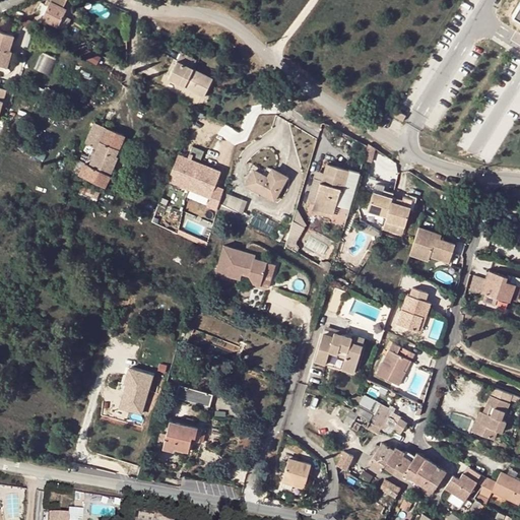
[(61,15),(64,8),(59,5),(61,0),(47,0),(46,3),(43,2),(39,11),(41,12),(42,12),(38,20),(42,22),(44,19),(50,22),(59,26),(60,27),(65,16),(61,15)]
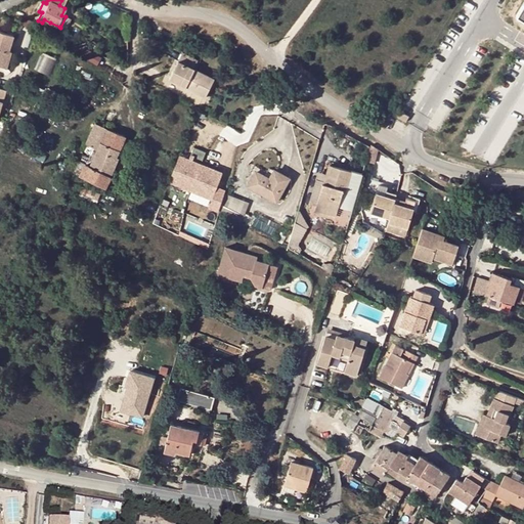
[(73,20),(66,16),(60,28),(68,31),(73,20)]
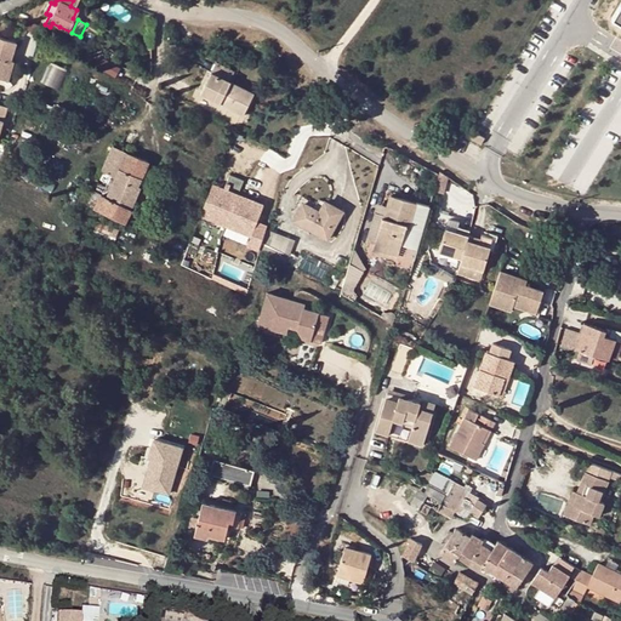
[(46,30),(34,24),(32,29),(44,34),(46,30)]
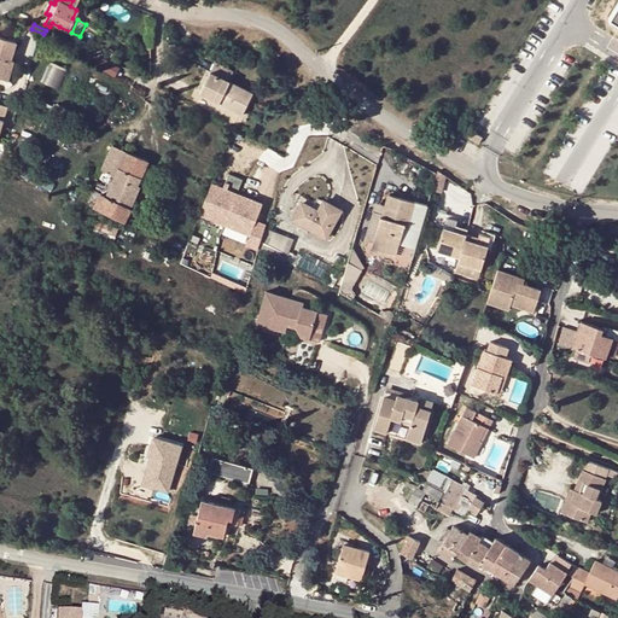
[(0,39),(0,79),(7,82),(15,63),(11,62),(17,45),(0,39)]
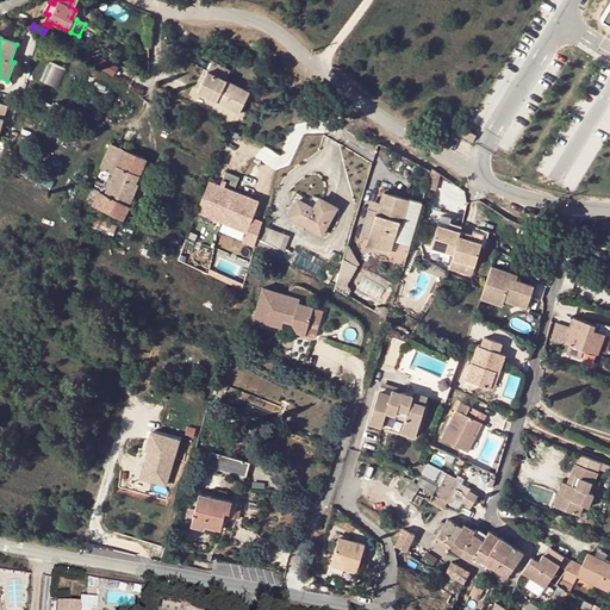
[(42,80),(57,87),(66,68),(51,61),(42,80)]
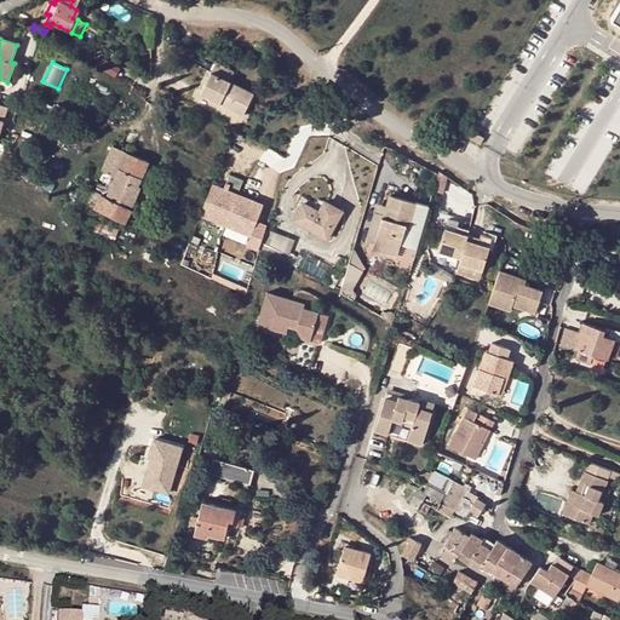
[(217,64),(212,73),(231,82),(235,73),(217,64)]
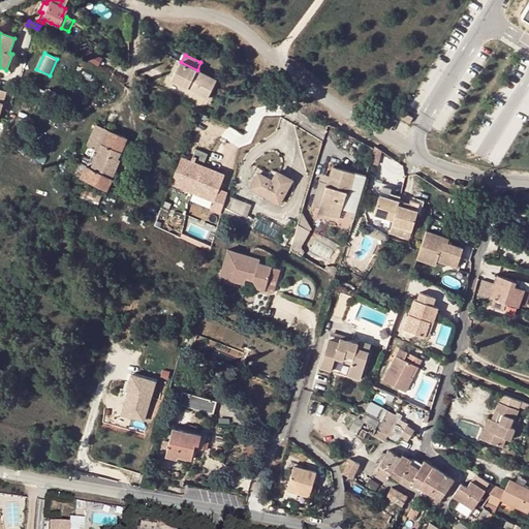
[(219,81),(197,70),(181,62),(172,82),(209,100),(219,81)]
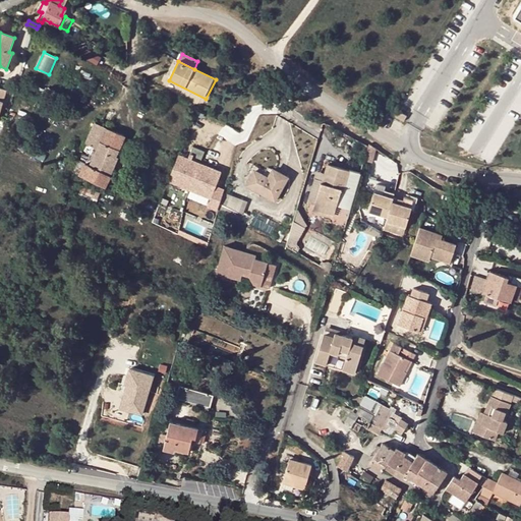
[(91,147),(99,150),(108,129),(98,124),(89,145),(91,147)]
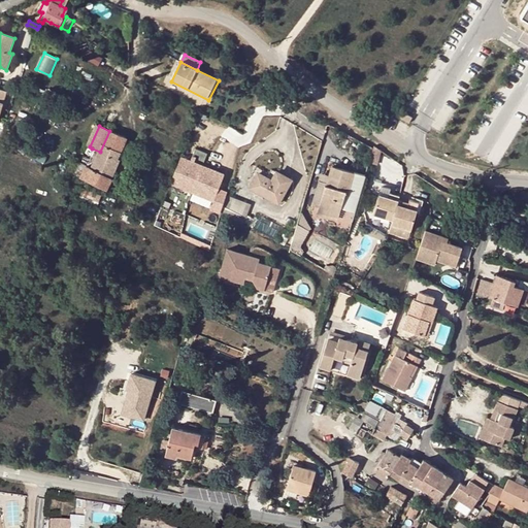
[(110,176),(112,177),(120,160),(118,159),(127,138),(109,131),(100,152),(93,168),(90,167),(85,178),(105,188),(110,176)]
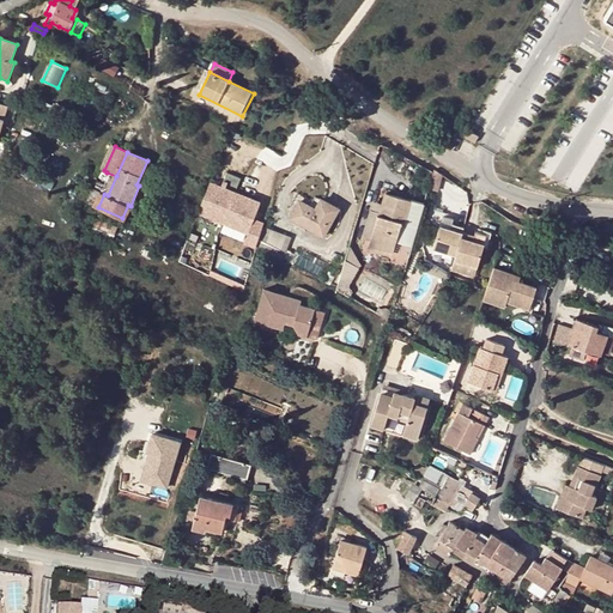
[(116,176),(107,173),(99,192),(101,193),(104,194),(108,195),(116,176)]
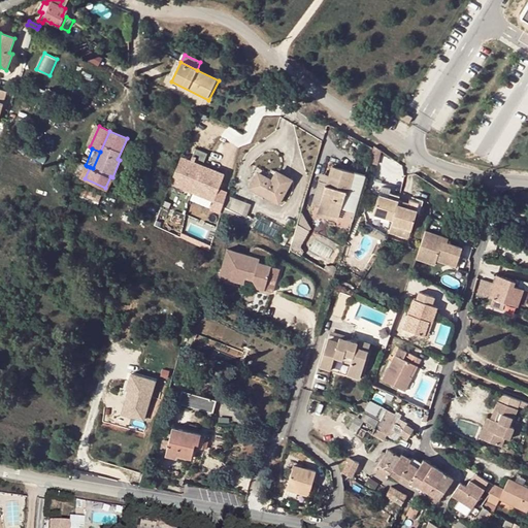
[(225,174),(182,157),(171,183),(215,201),(225,174)]
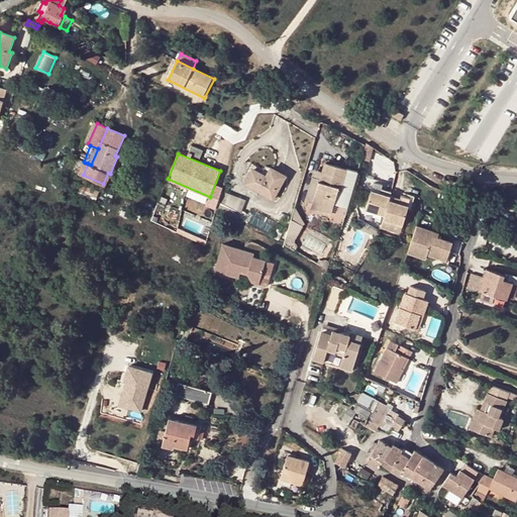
[(321,182),(320,182),(312,208),(331,214),(339,187),(342,188),(347,170),(326,164),(321,182)]
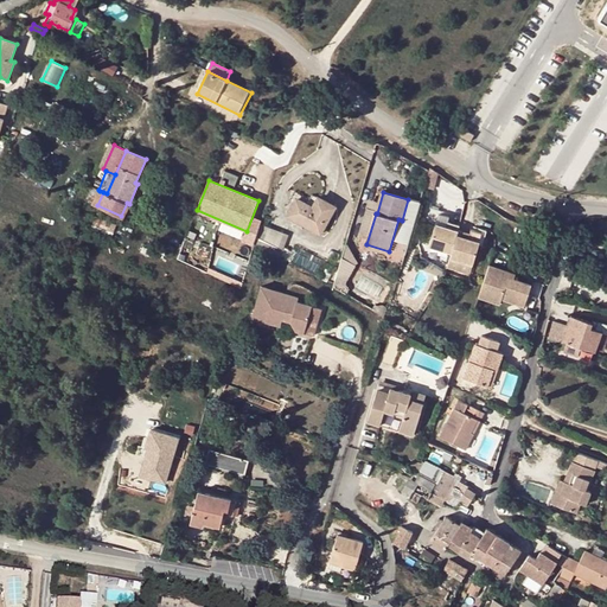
[(289,216),(320,234),(336,209),(319,198),(313,209),(298,200),(289,216)]
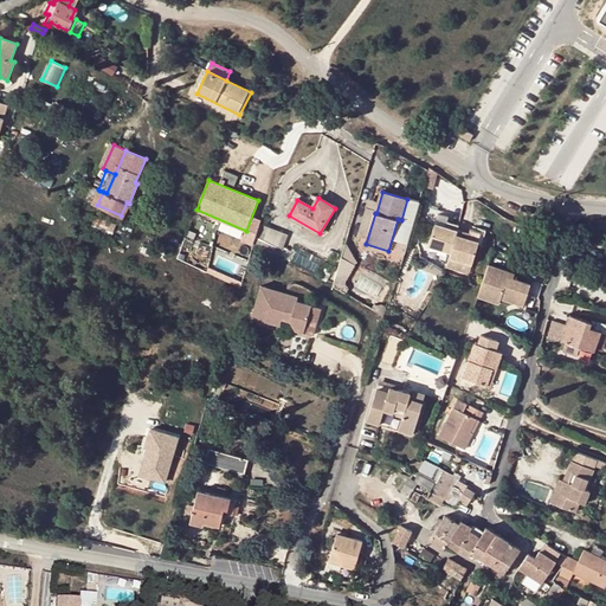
[(445,227),(442,226),(434,224),(429,246),(450,253),(457,231),(458,226),(446,223),(445,227)]
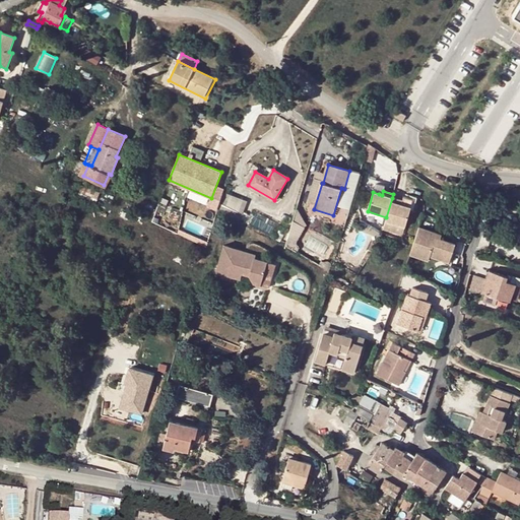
[(241,199),(224,194),(221,204),(226,206),(225,208),(237,211),(241,199)]
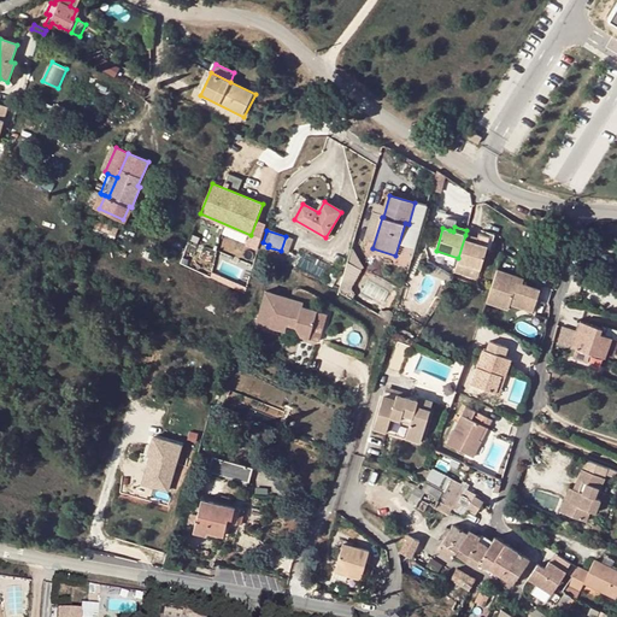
[(465,235),(458,258),(457,262),(479,269),(486,247),(479,245),(475,244),(476,239),(465,235)]
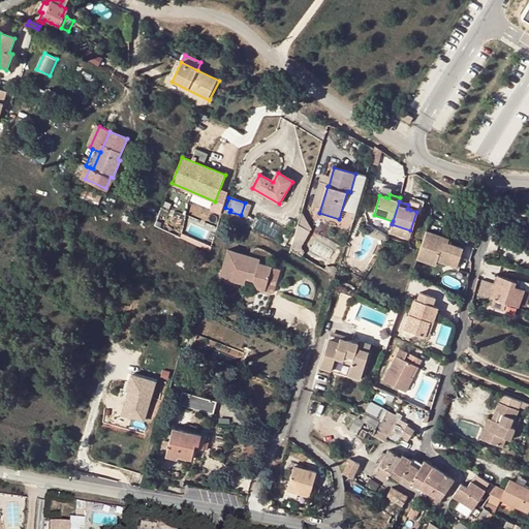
[(284,228),(257,215),(251,226),(278,241),(284,228)]
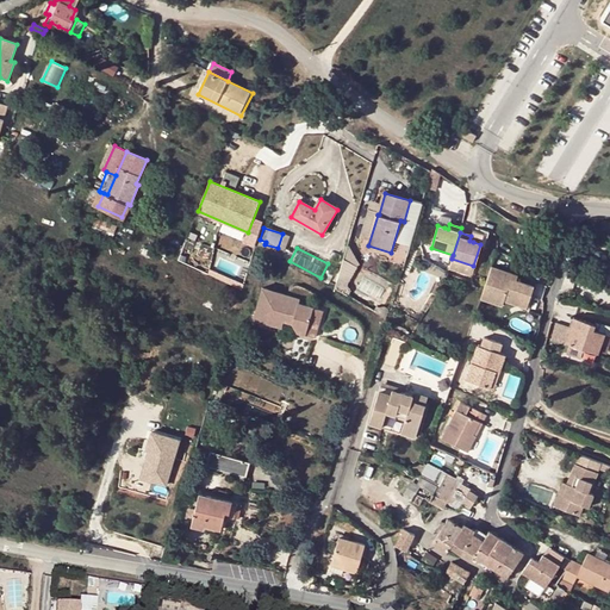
[(217,250),(212,267),(248,277),(253,260),(217,250)]
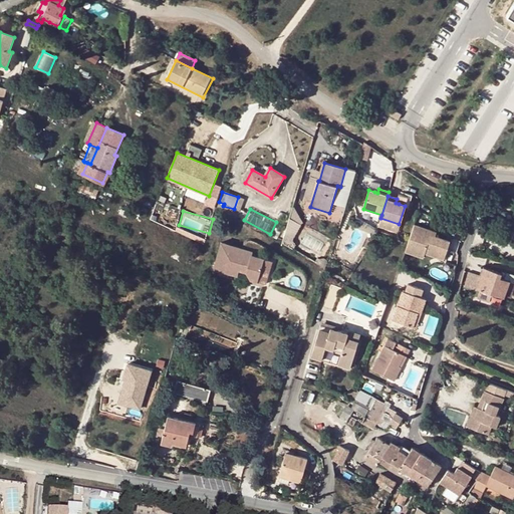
[(296,234),(300,226),(291,222),(287,230),(296,234)]
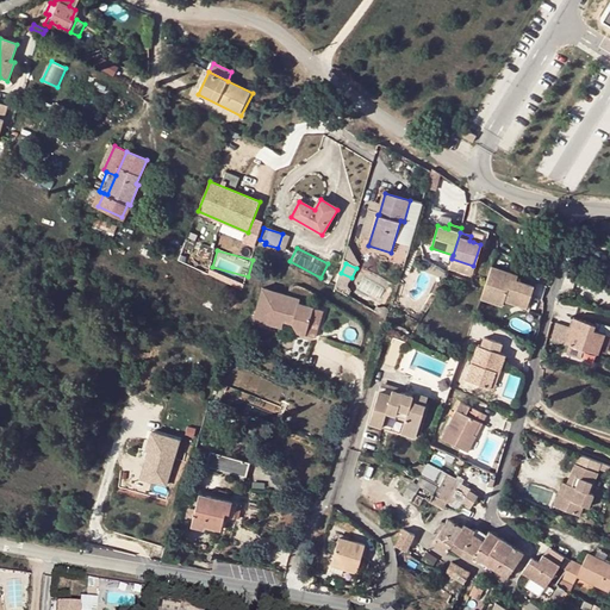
[(511,279),(512,274),(491,267),(484,288),(505,296),(504,300),(528,309),(535,286),(529,285),(516,280),(511,279)]
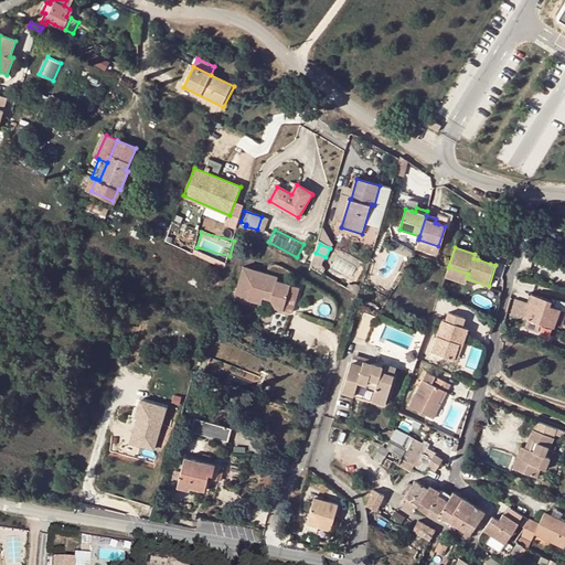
[(206,258),(226,265),(227,258),(209,252),(206,258)]
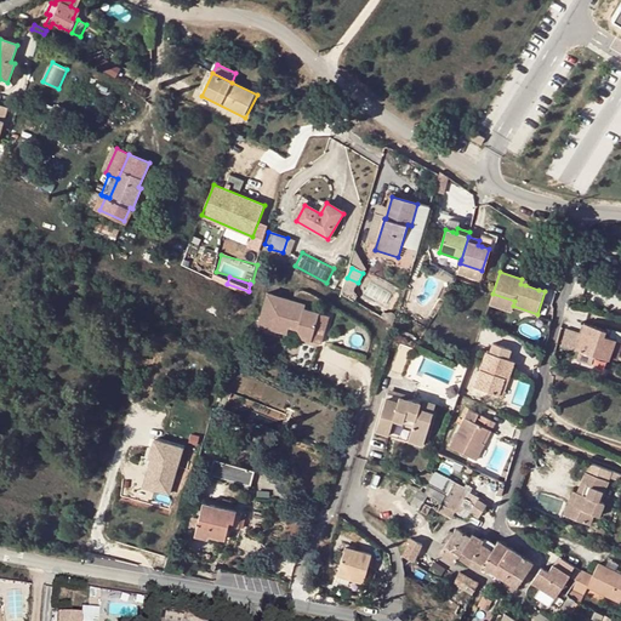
[(296,301),(267,294),(258,325),(288,334),(290,326),(298,329),(303,339),(322,343),(330,315),(305,308),(300,307),(296,301)]
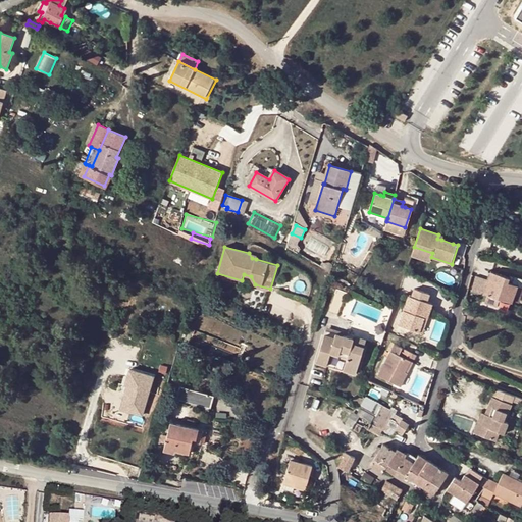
[(432,253),(414,247),(411,256),(429,262),(431,257),(432,253)]
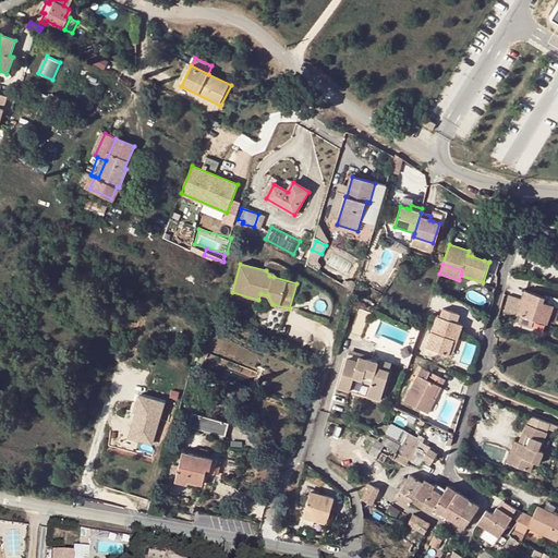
[(543,296),(525,291),(518,314),(521,315),(518,324),(532,328),(534,319),(545,324),(546,324),(552,305),(541,302),(543,296)]
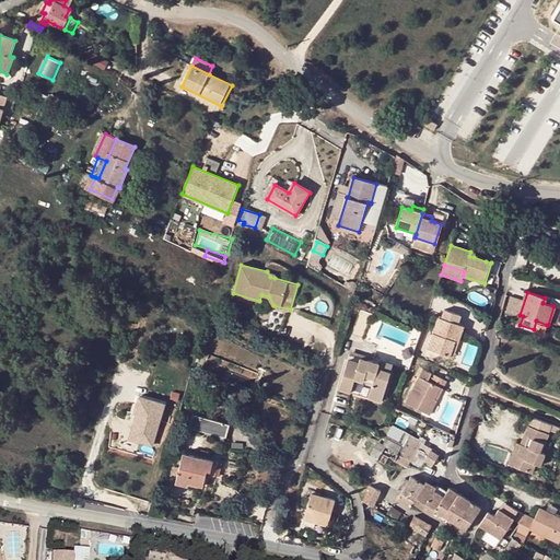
[(454,340),(457,341),(463,326),(457,324),(461,315),(444,311),(442,319),(438,318),(428,350),(448,357),(454,340)]
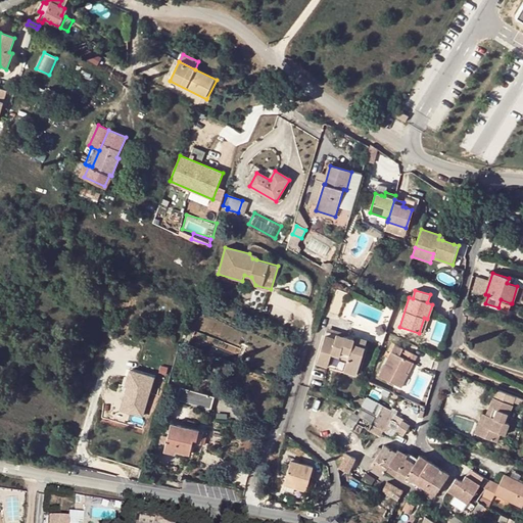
[(424,318),(419,333),(422,334),(427,319),(424,318)]
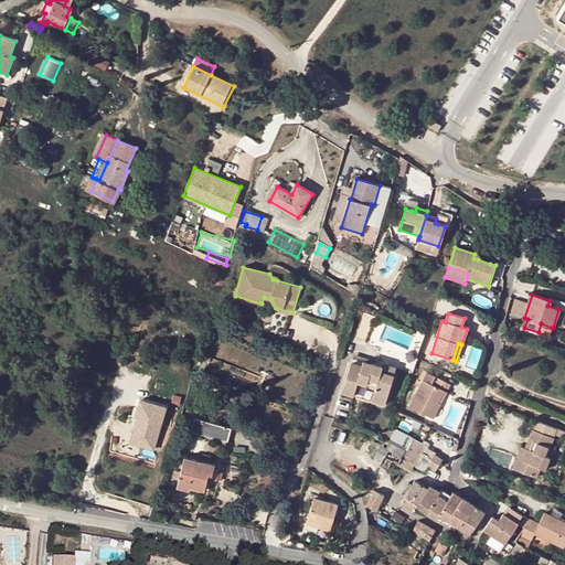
[(353,358),(352,363),(363,366),(365,362),(353,358)]
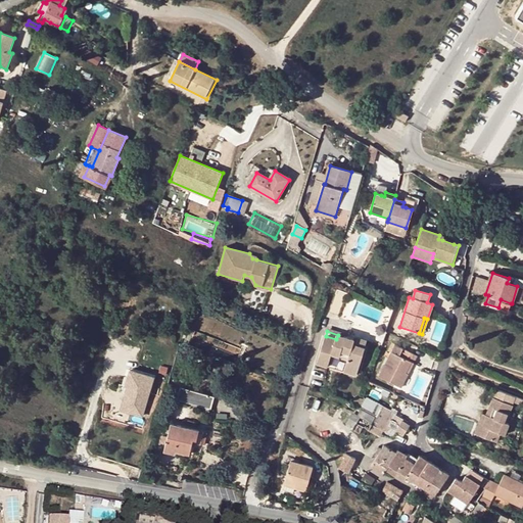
[(357,376),(366,348),(353,344),(355,341),(348,338),(338,335),(336,339),(326,336),(317,364),(329,367),(334,353),(348,359),(344,372),(357,376)]
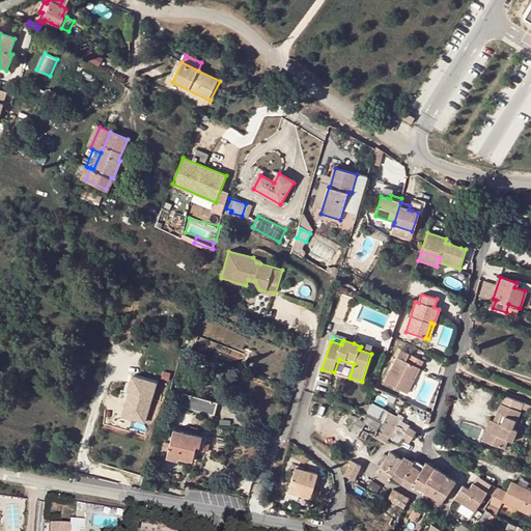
[(361,342),(361,346),(359,350),(371,354),(373,345),(361,342)]
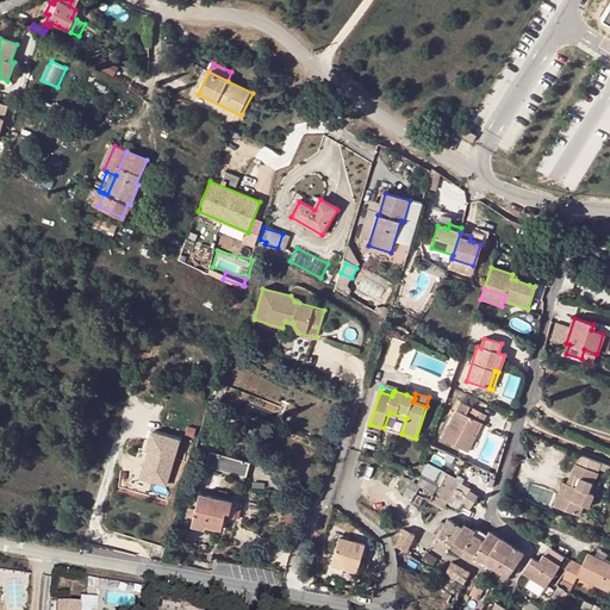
[(478,423),(481,424),(486,416),(470,409),(465,417),(455,412),(441,442),(467,455),(474,440),(471,439),(478,423)]
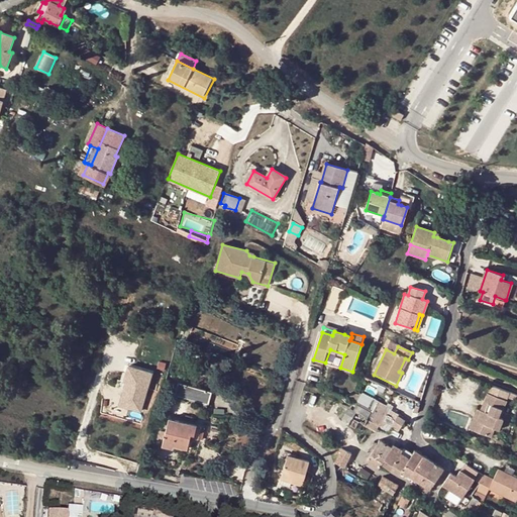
[(399,372),(402,373),(408,359),(405,358),(399,372)]
